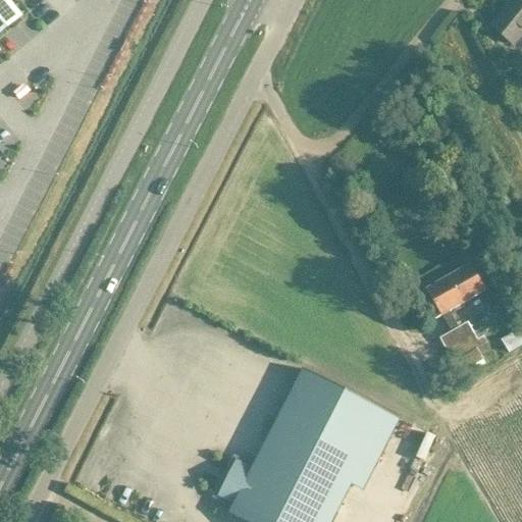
[(0,0),(0,17),(15,5),(10,0),(0,0)]
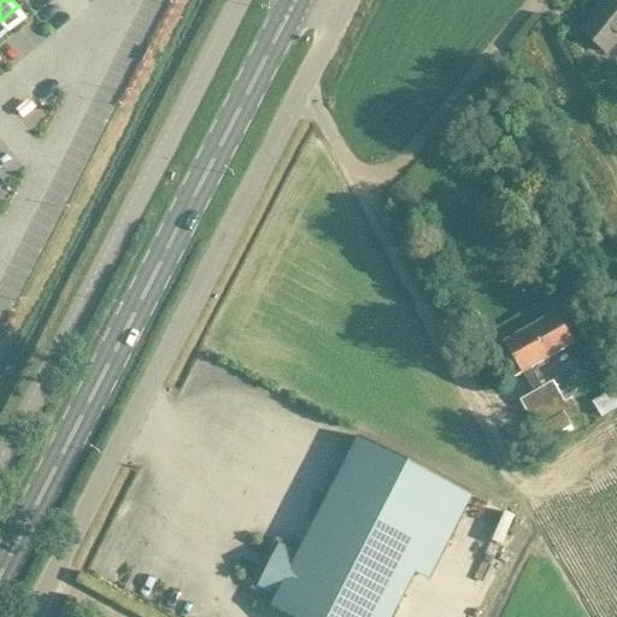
[(616,0),(606,0),(581,33),(599,47),(607,54),(616,42),(616,0)]
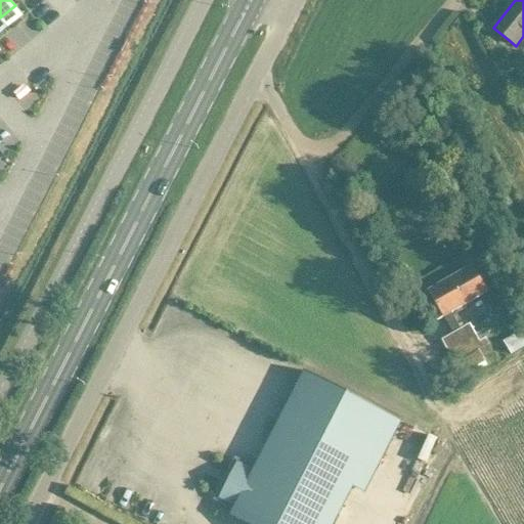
[(461,329),(451,313),(487,294),(482,284),(472,265),(415,298),(431,325),(443,317),(452,332),(440,339),(456,367),(448,372),(455,383),(467,376),(465,374),(485,361),(480,352),(490,346),(485,338),(479,341),(469,323),(461,329)]
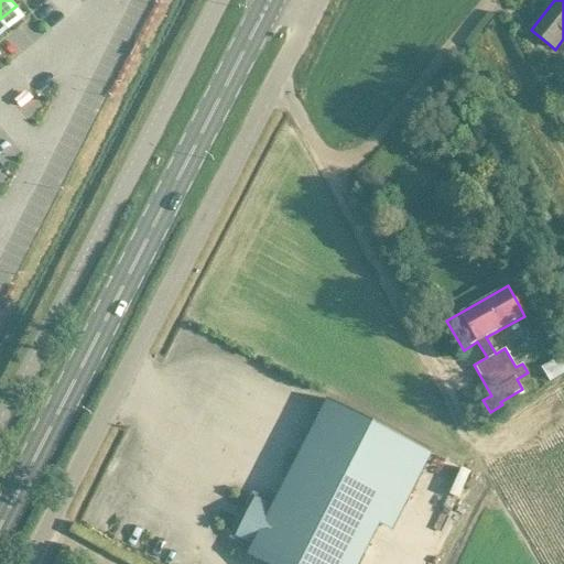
[(563,354),(542,369),(550,382),(563,372),(563,354)]
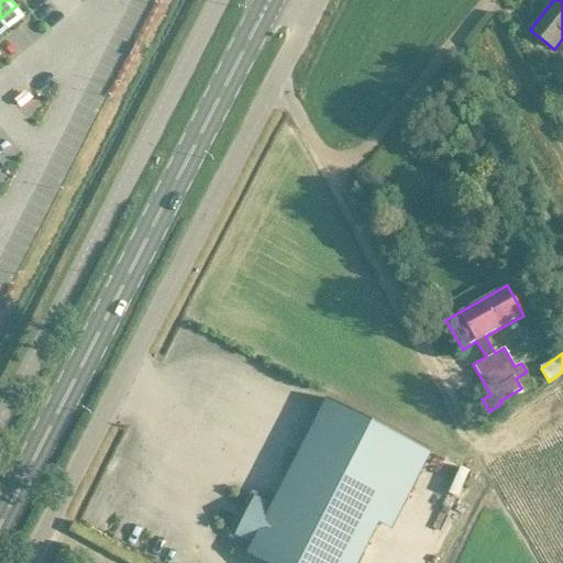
[(432,452),(327,399),(272,505),(254,496),(234,536),(252,544),(246,555),(262,562),(359,562),(379,523),(392,530),(432,452)]
